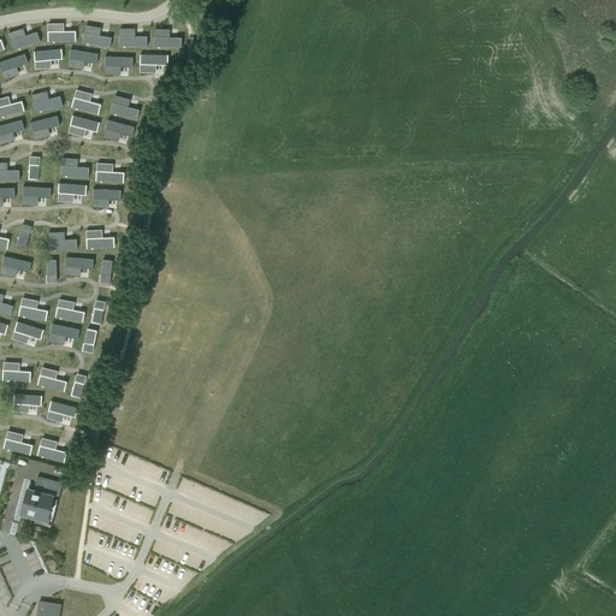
[(76,31),(47,33),(47,42),(76,42),(76,31)]
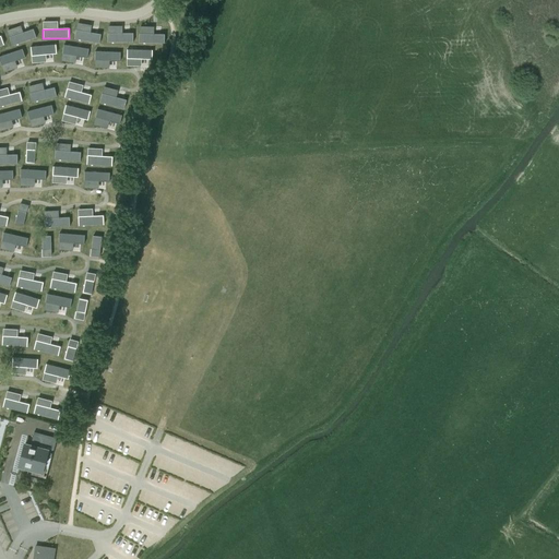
[(36,38),(33,30),(10,37),(12,46),(36,38)]
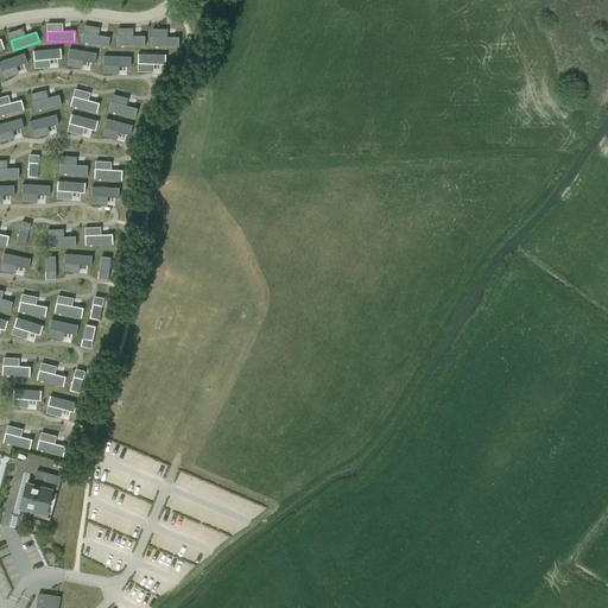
[(81,43),(108,48),(109,37),(82,33),(81,43)]
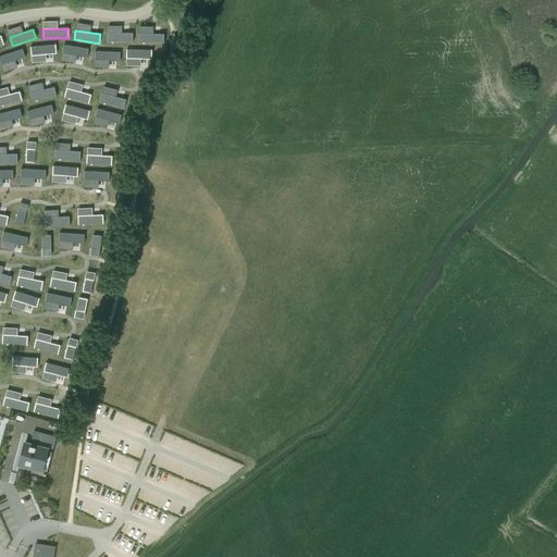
[(108,42),(133,42),(133,33),(108,34),(108,42)]
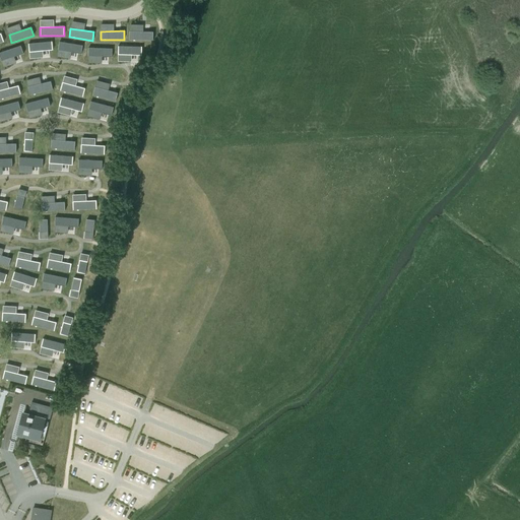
[(152,41),(153,31),(130,31),(129,40),(152,41)]
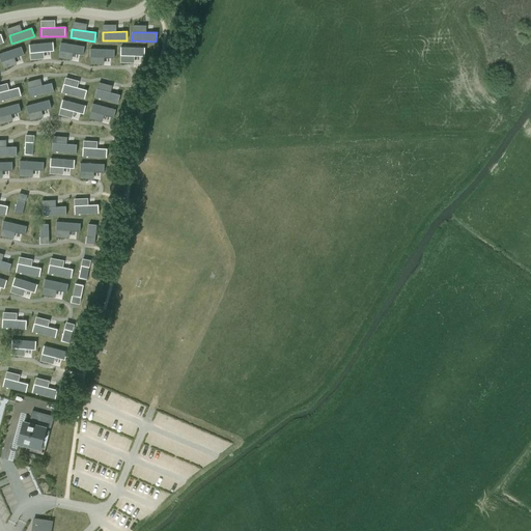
[(29,54),(53,51),(53,43),(29,45),(29,54)]
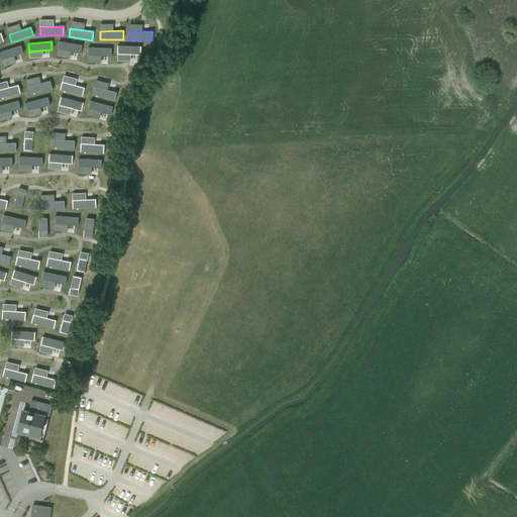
[(58,49),(81,54),(82,45),(60,41),(58,49)]
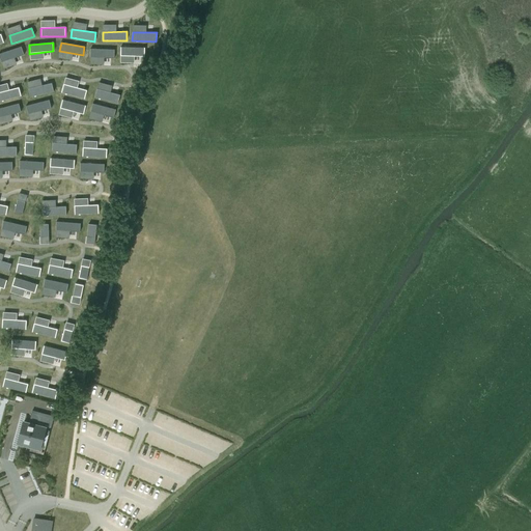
[(0,59),(1,62),(24,55),(21,47),(0,54),(0,59)]
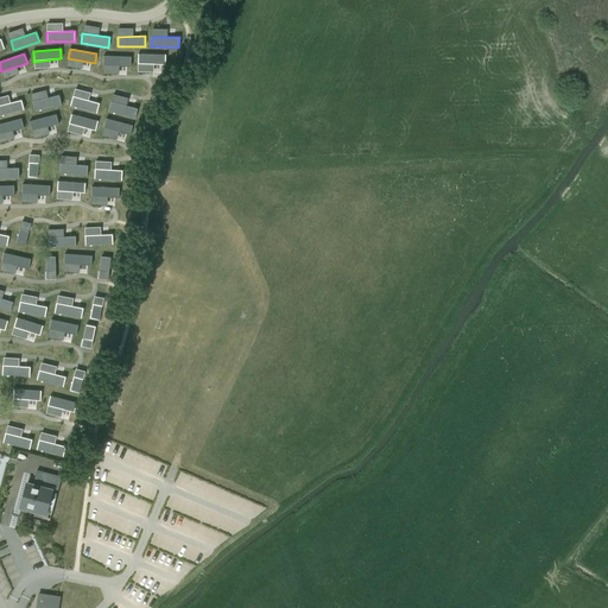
[(165,65),(165,55),(138,54),(138,64),(165,65)]
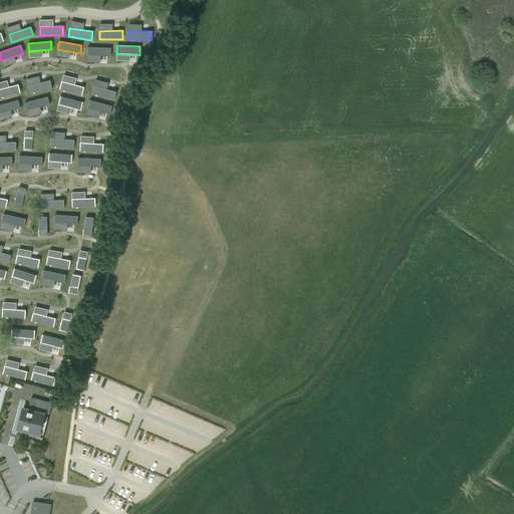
[(87,47),(87,56),(110,57),(110,48),(87,47)]
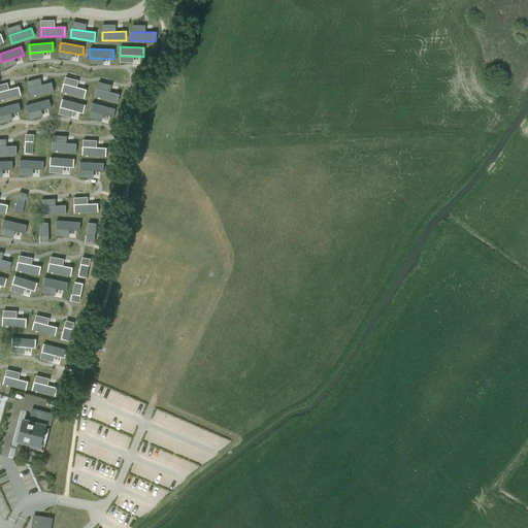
[(54,92),(52,83),(28,89),(30,97),(54,92)]
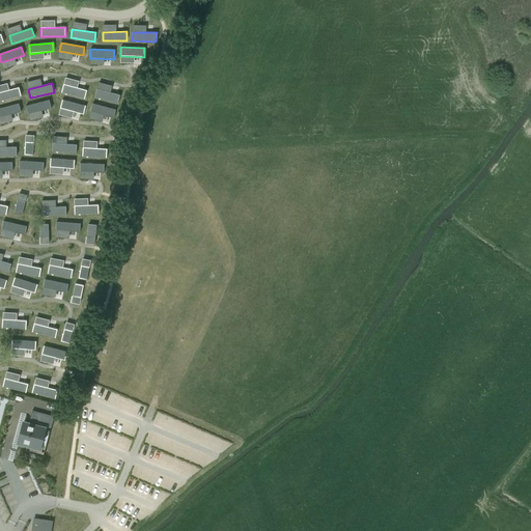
[(86,90),(63,84),(61,93),(84,99),(86,90)]
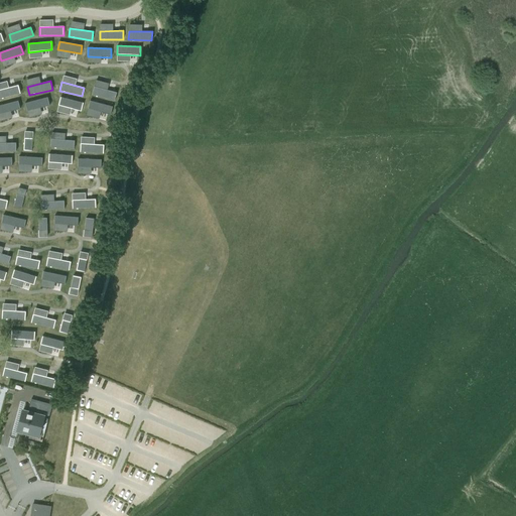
[(0,90),(0,98),(20,94),(18,85),(0,90)]
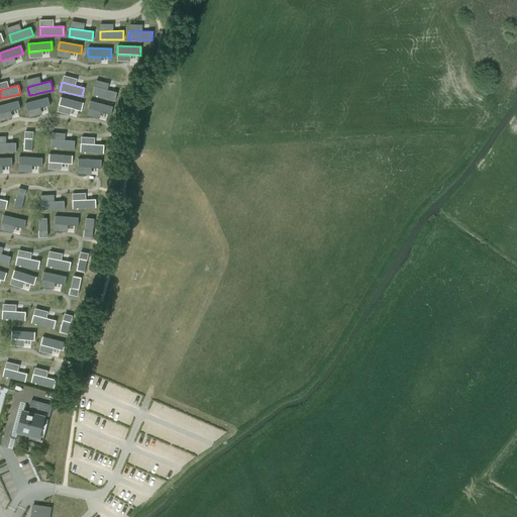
[(95,87),(93,95),(114,101),(117,93),(95,87)]
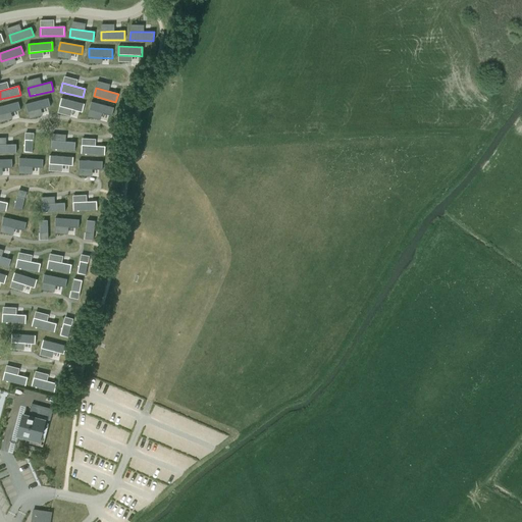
[(82,112),(84,104),(61,98),(59,106),(82,112)]
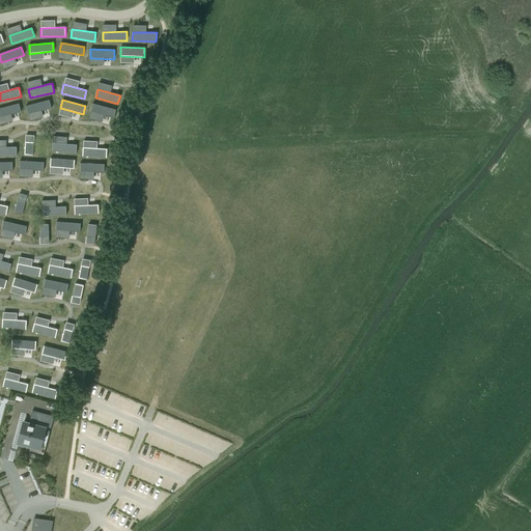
[(26,107),(28,115),(51,109),(49,101),(26,107)]
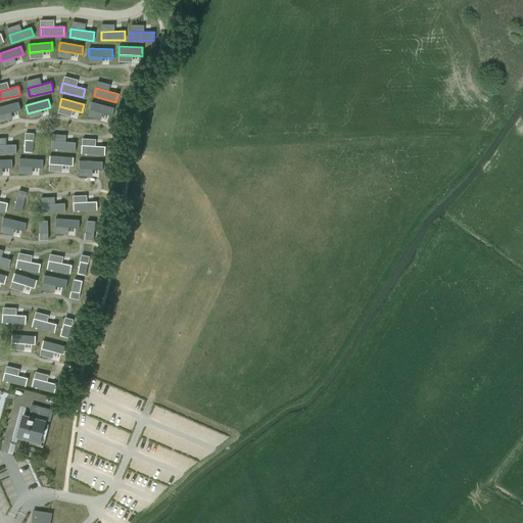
[(0,115),(20,110),(18,102),(0,106),(0,115)]
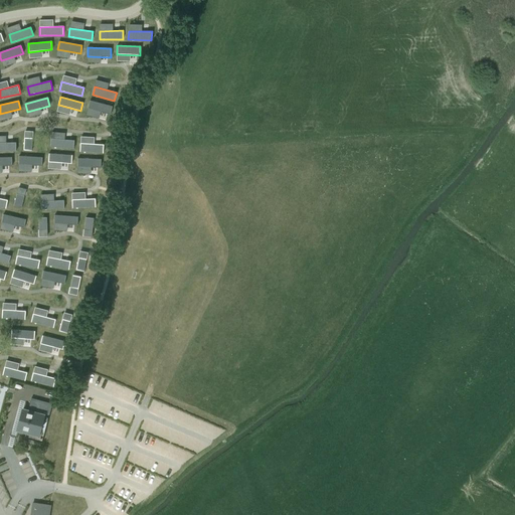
[(112,107),(90,101),(88,109),(110,115),(112,107)]
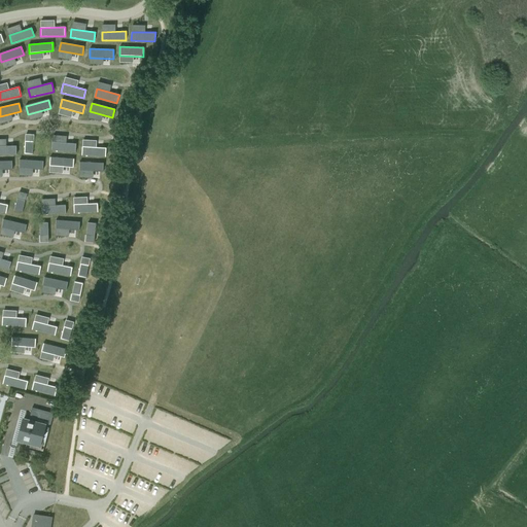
[(25,141),(24,153),(32,154),(33,141),(25,141)]
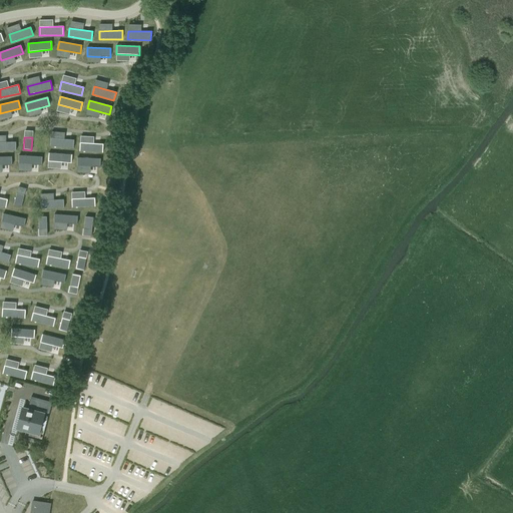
[(51,138),(50,146),(73,148),(74,140),(51,138)]
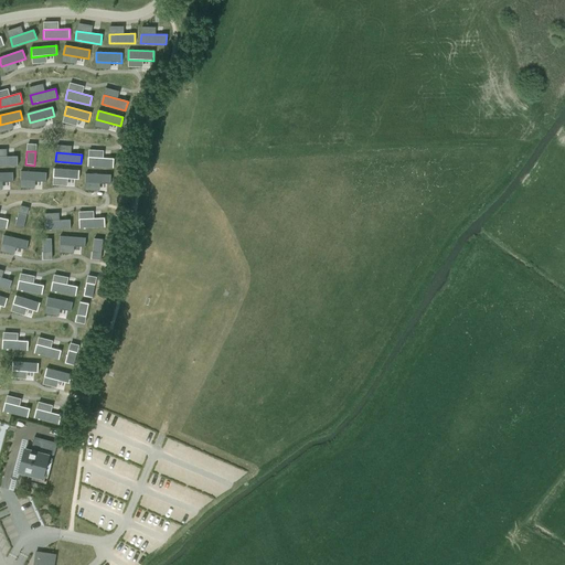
[(0,157),(0,166),(18,166),(18,157),(0,157)]
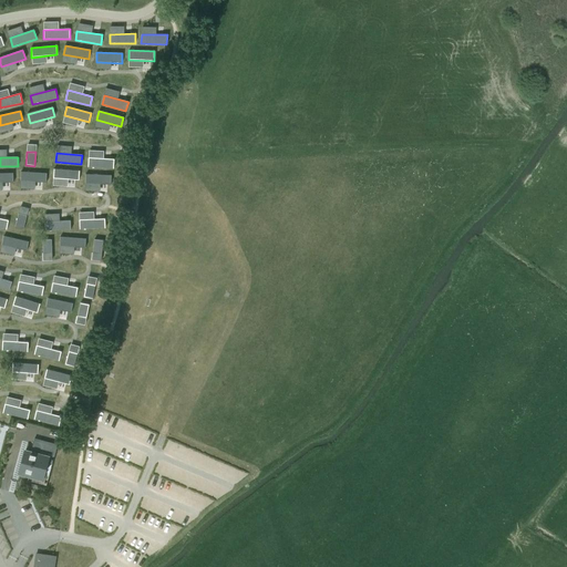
[(114,160),(89,158),(88,167),(113,168),(114,160)]
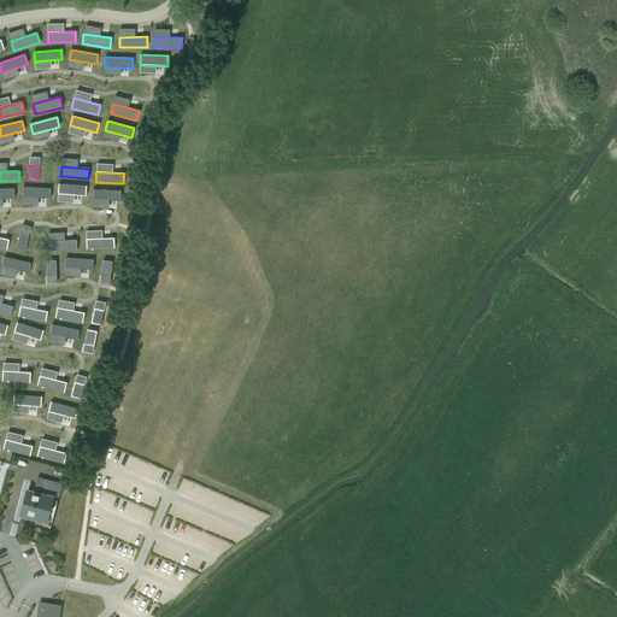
[(86,197),(87,187),(58,184),(58,194),(86,197)]
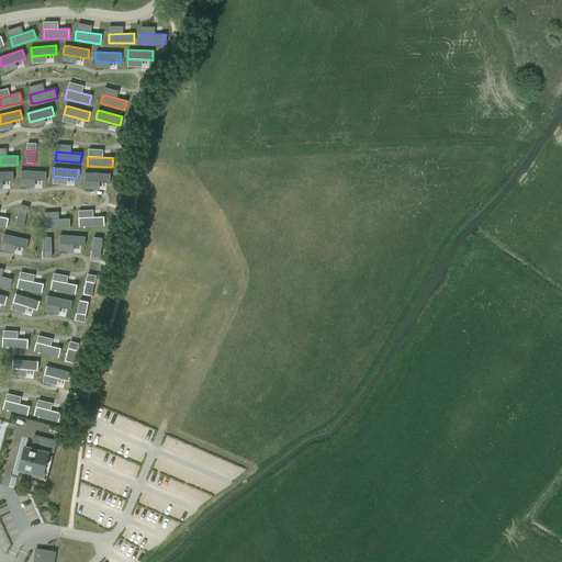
[(45,181),(46,172),(21,171),(20,180),(45,181)]
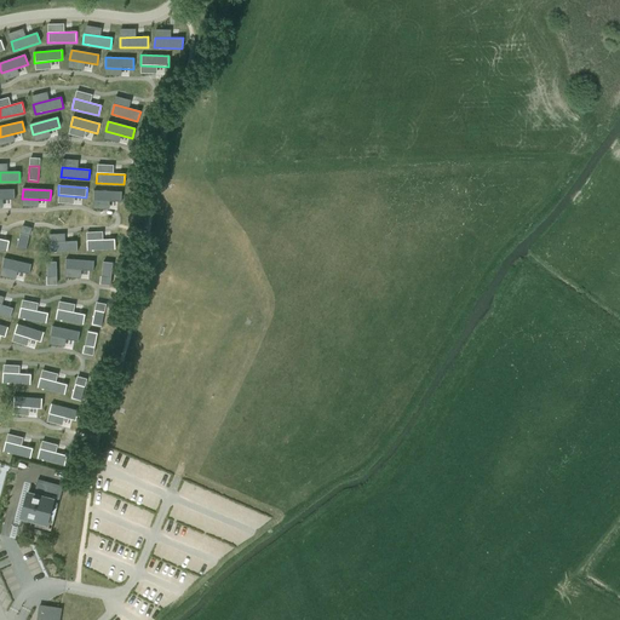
[(13,190),(0,190),(0,200),(15,200),(13,190)]
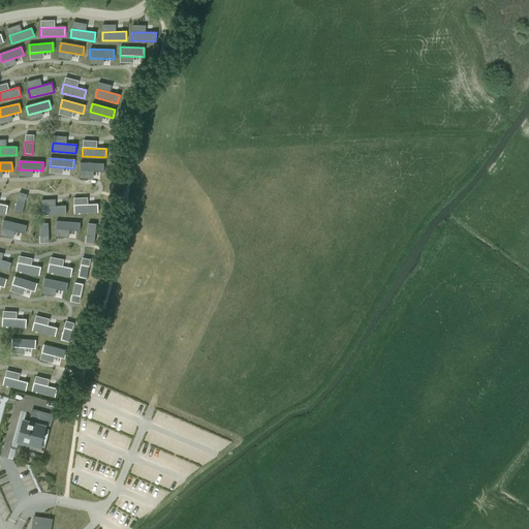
[(103,173),(103,164),(80,163),(80,172),(103,173)]
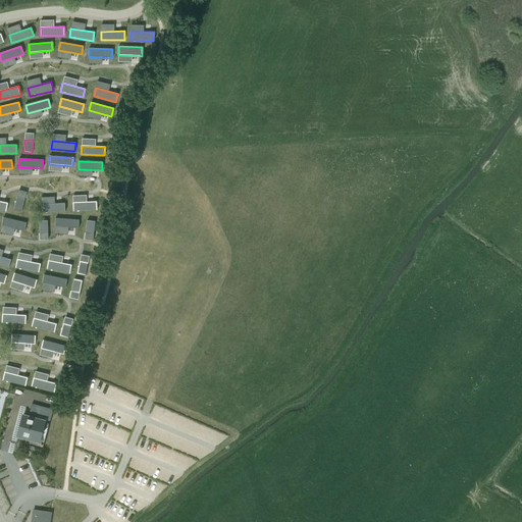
[(16,197),(14,209),(21,211),(24,199),(16,197)]
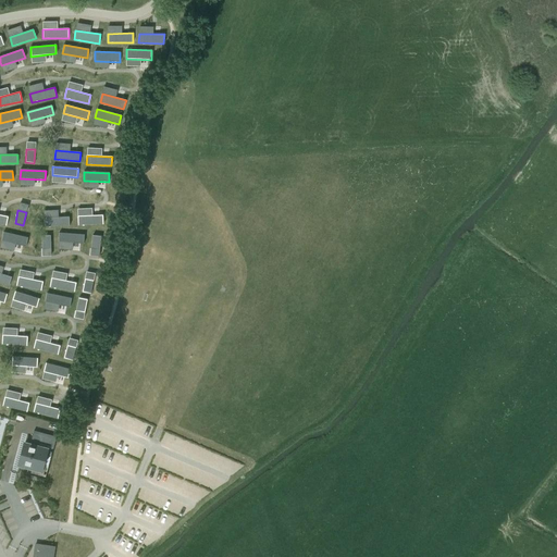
[(102,215),(77,217),(78,225),(103,224),(102,215)]
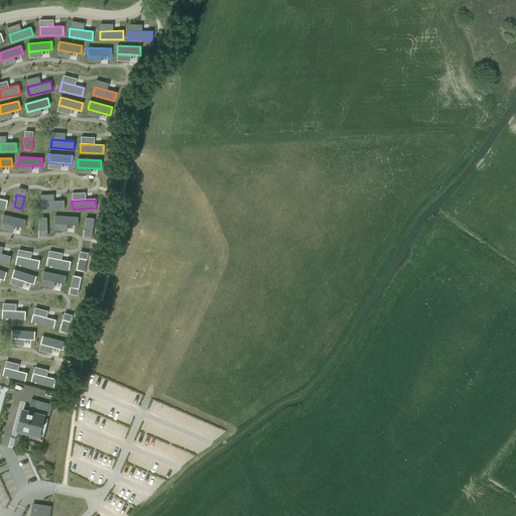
[(41,211),(65,210),(65,201),(41,202),(41,211)]
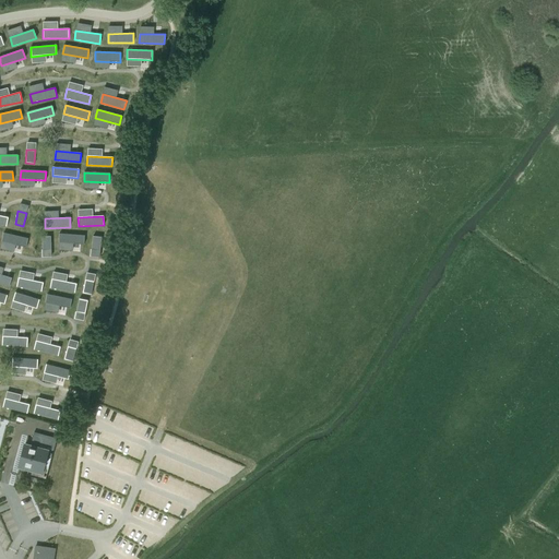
[(27,239),(3,234),(1,241),(26,248),(27,239)]
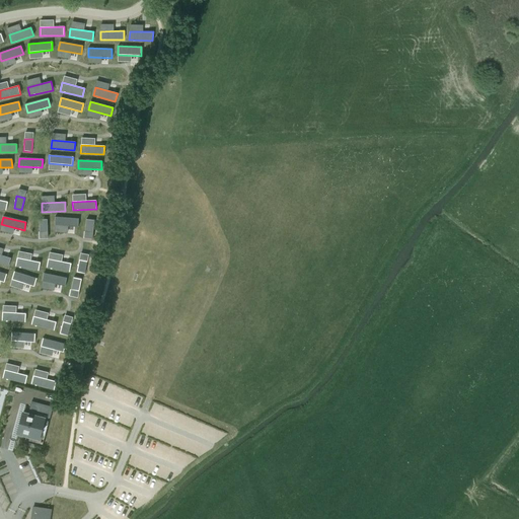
[(55,217),(55,225),(78,227),(78,219),(55,217)]
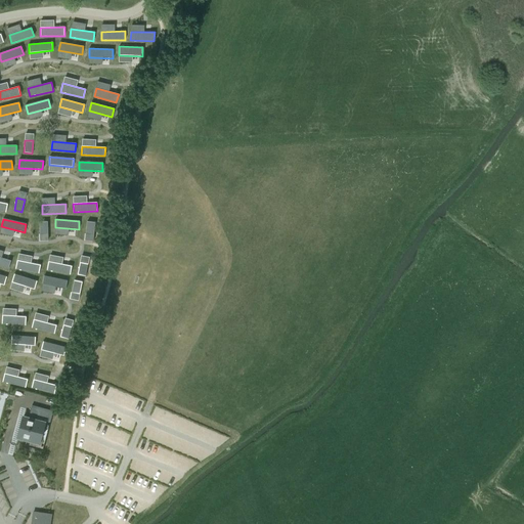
[(87,221),(86,234),(94,234),(95,222),(87,221)]
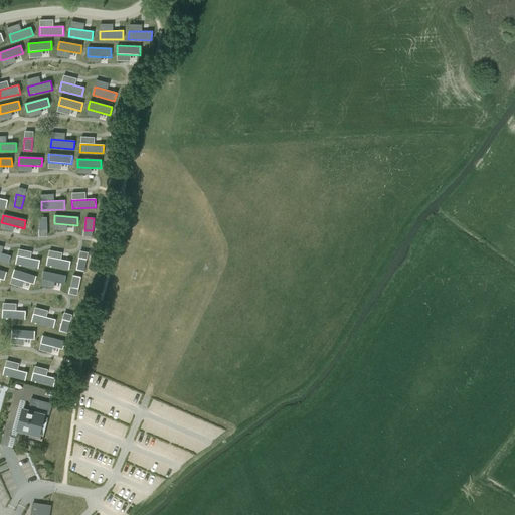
[(46,218),(38,218),(39,230),(47,230),(46,218)]
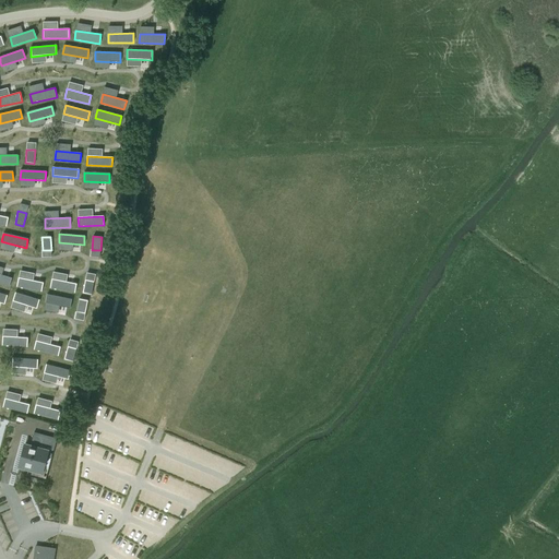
[(12,277),(0,274),(0,284),(9,287),(12,277)]
